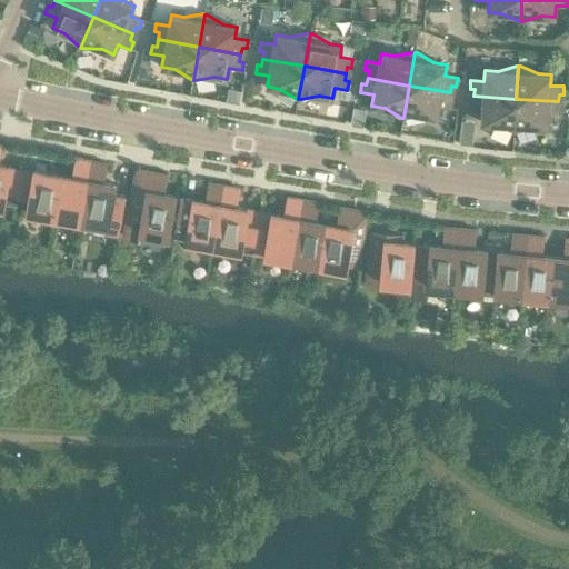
[(409,86),(403,118),(405,118),(425,115),(437,117),(439,107),(452,109),(453,100),(449,100),(450,92),(409,86)]
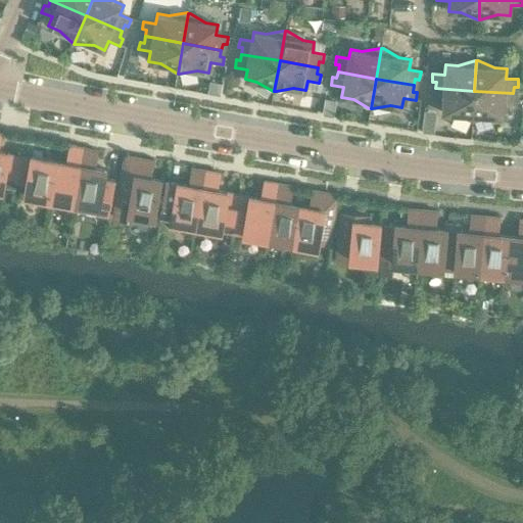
[(431,95),(431,102),(443,103),(442,113),(455,113),(471,122),(473,122),(474,91),(435,88),(435,95),(431,95)]
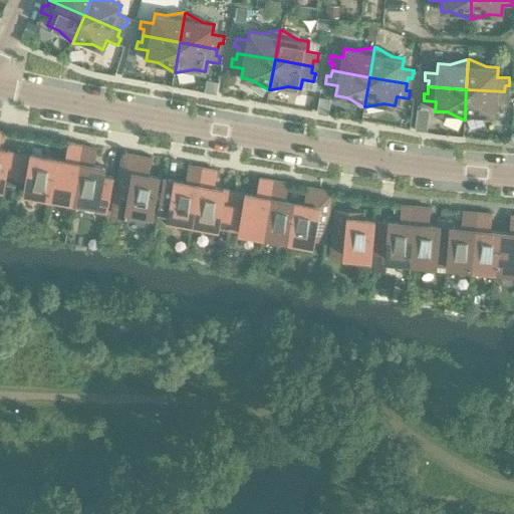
[(466,89),(465,119),(466,119),(483,114),(495,114),(496,105),(507,105),(508,98),(504,97),(504,91),(466,89)]
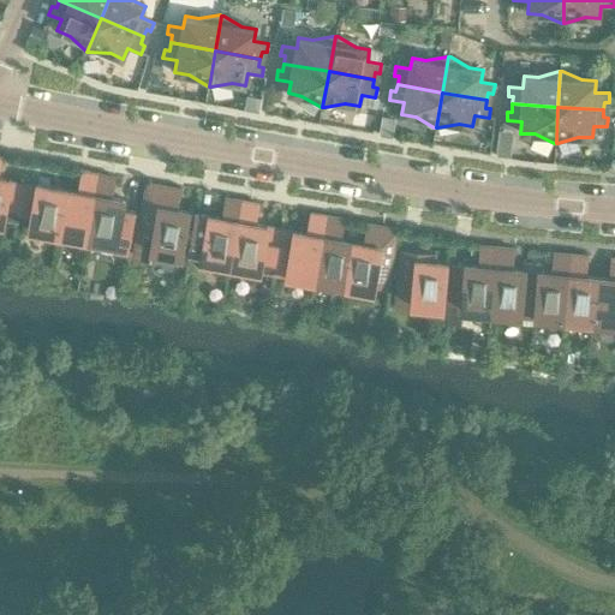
[(17,222),(18,214),(24,183),(10,180),(11,179),(0,177),(0,162),(1,156),(0,156),(0,230),(3,220),(17,222)]
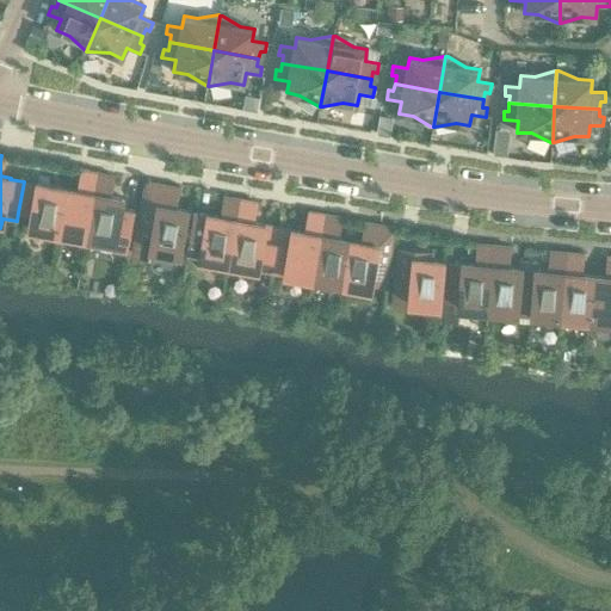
[(56,240),(85,246),(98,173),(82,171),(80,180),(82,185),(85,185),(84,191),(66,187),(56,240)]
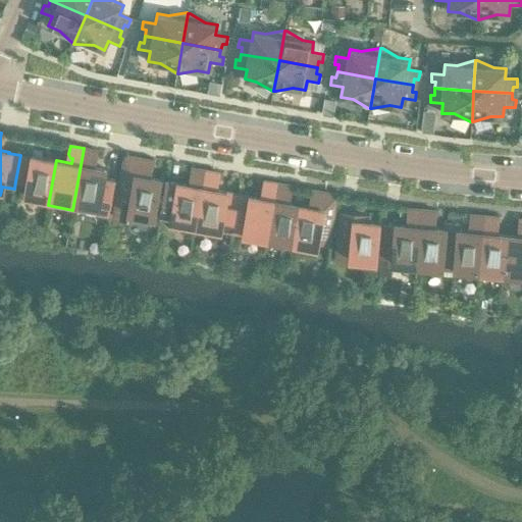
[(84,148),(72,210),(96,214),(98,204),(99,204),(99,203),(110,205),(115,179),(104,177),(105,169),(90,166),(91,161),(93,162),(96,159),(97,151),(84,148)]
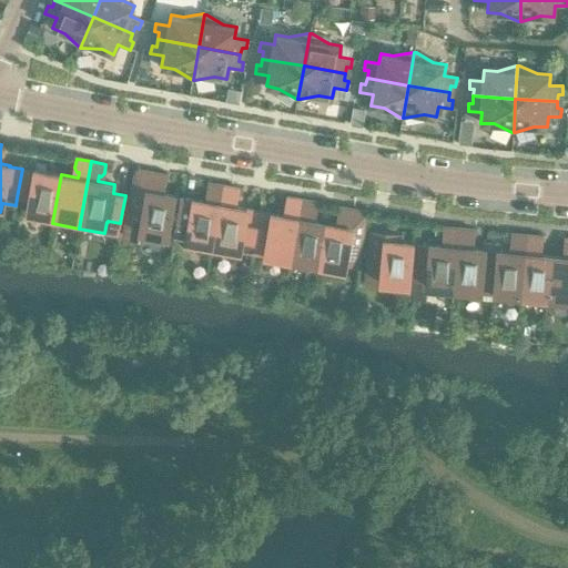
[(27,219),(52,223),(61,174),(34,170),(34,171),(22,169),(17,198),(29,200),(28,208),(29,208),(27,219)]
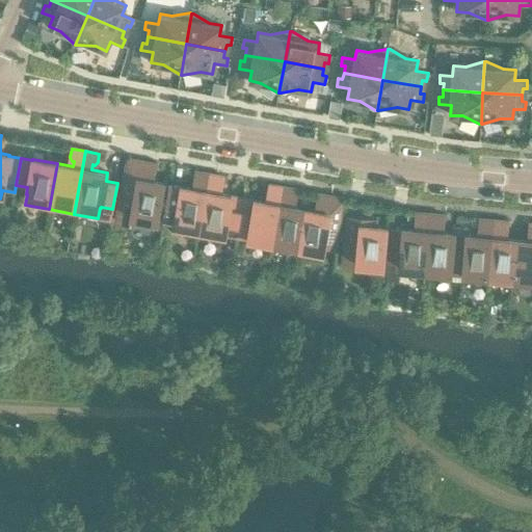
[(154,173),(155,163),(127,158),(115,221),(154,229),(156,218),(157,219),(163,183),(162,182),(162,183),(148,180),(149,175),(151,175),(154,173)]
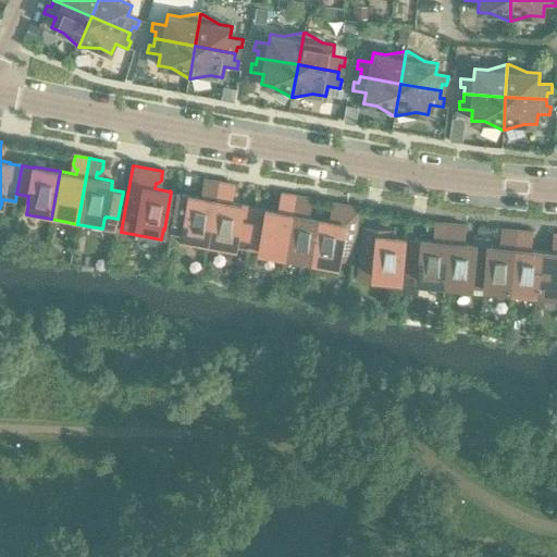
[(176,201),(171,229),(183,231),(183,232),(184,233),(182,244),(207,248),(220,182),(205,180),(203,188),(206,192),(208,193),(207,198),(189,195),(177,193),(176,201)]
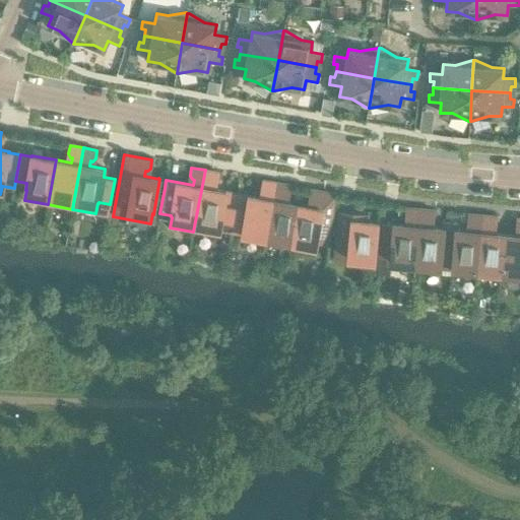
[(205,170),(193,232),(217,236),(219,225),(232,228),(238,193),(210,188),(211,183),(213,183),(216,181),(218,172),(205,170)]
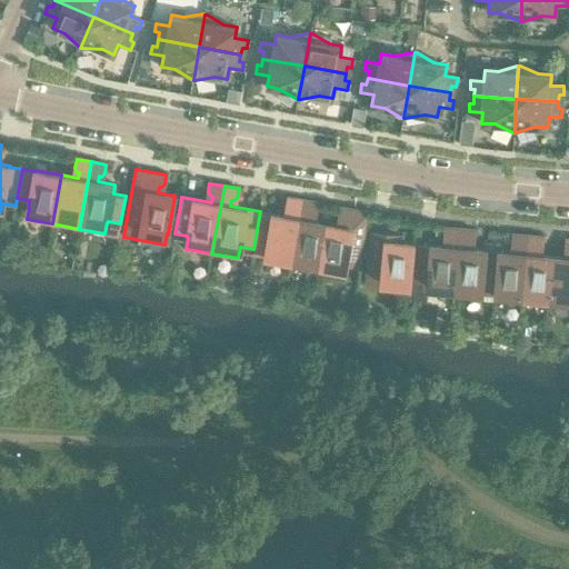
[(260,211),(253,249),(267,252),(265,262),(290,268),(302,200),(288,198),(286,207),(289,211),(291,211),(290,217),(260,211)]
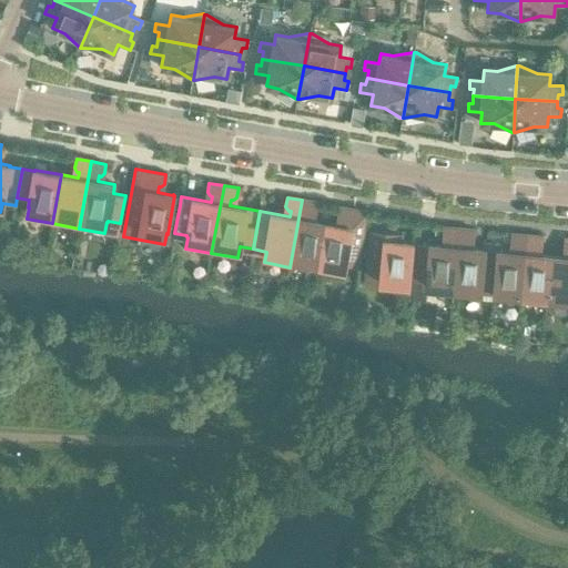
[(302,200),(290,267),(316,272),(325,223),(308,220),(310,214),(312,214),(315,212),(317,203),(302,200)]
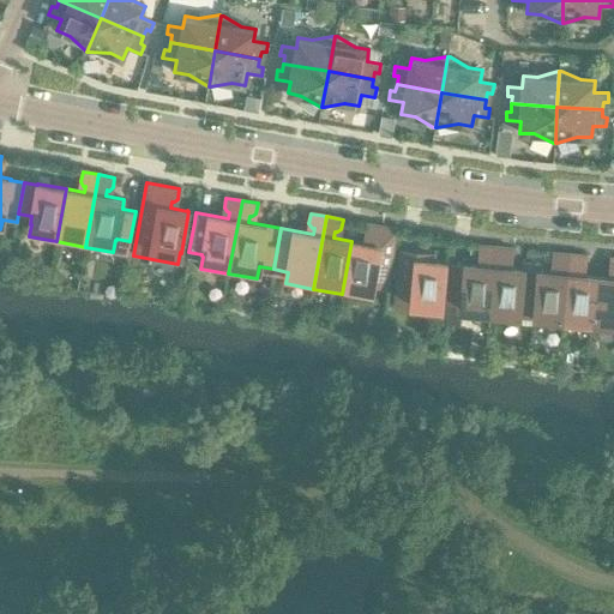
[(351,241),(342,294),(369,299),(372,288),(373,288),(373,286),(386,288),(397,229),(367,223),(366,234),(368,238),(371,239),(369,245),(351,241)]
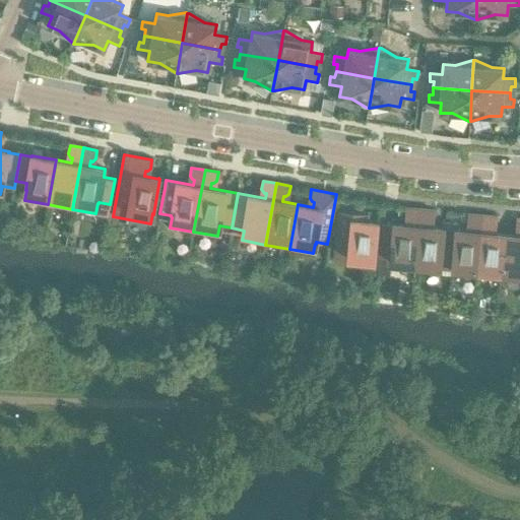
[(391,269),(414,271),(420,209),(406,207),(406,216),(408,219),(410,219),(409,225),(394,223),(394,225),(382,223),(377,270),(390,272),(391,269)]
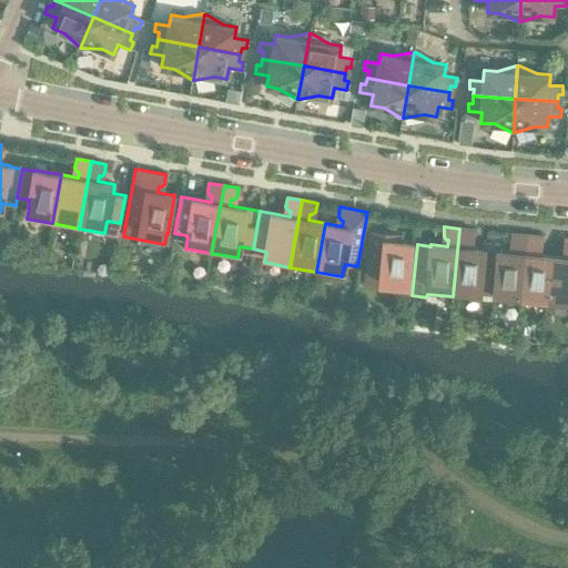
[(453,296),(494,301),(497,265),(483,264),(484,250),(467,247),(468,242),(470,242),(474,240),(475,230),(459,229),(453,296)]
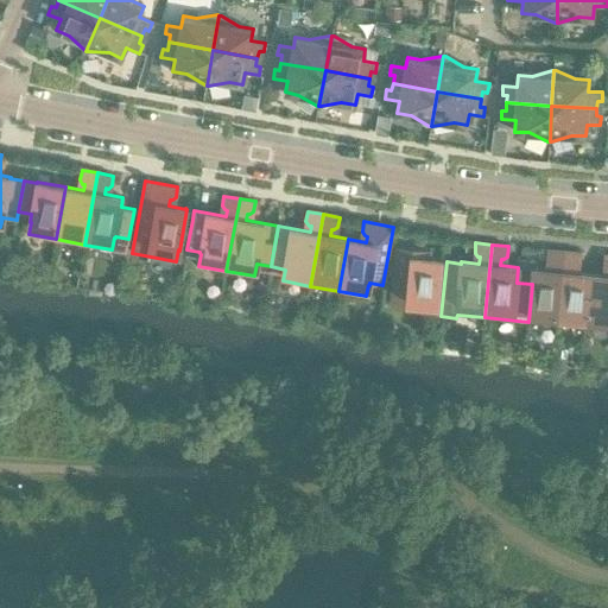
[(397,248),(391,304),(409,305),(409,298),(436,301),(437,302),(442,259),(441,259),(439,259),(423,258),(424,251),(397,248)]
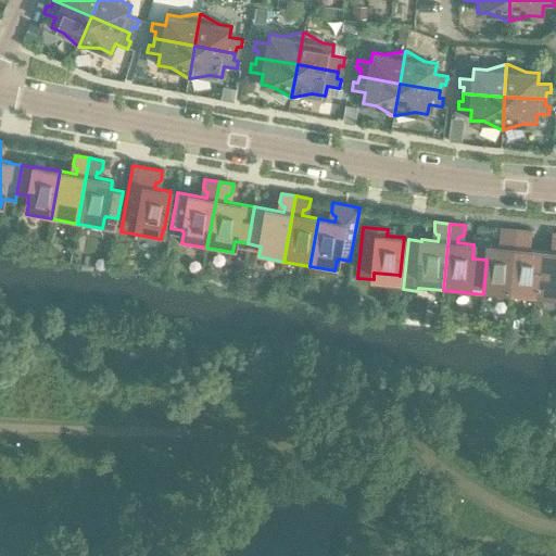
[(483,294),(509,297),(516,230),(502,228),(501,238),(504,241),(506,241),(505,247),(489,245),(490,239),(474,238),(474,244),(472,258),(487,260),(483,294)]
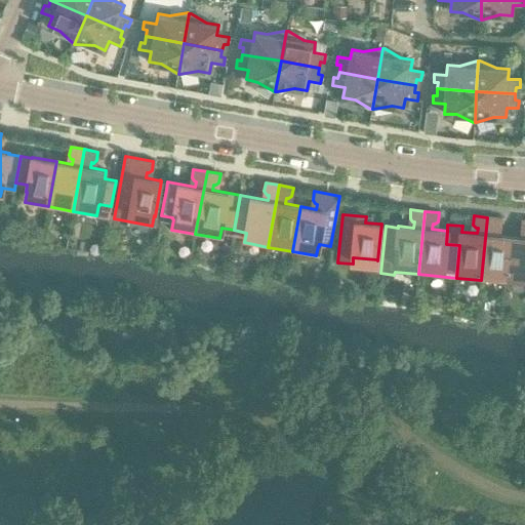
[(481,280),(506,282),(510,237),(494,235),(495,230),(497,230),(500,228),(501,218),(487,217),(481,280)]
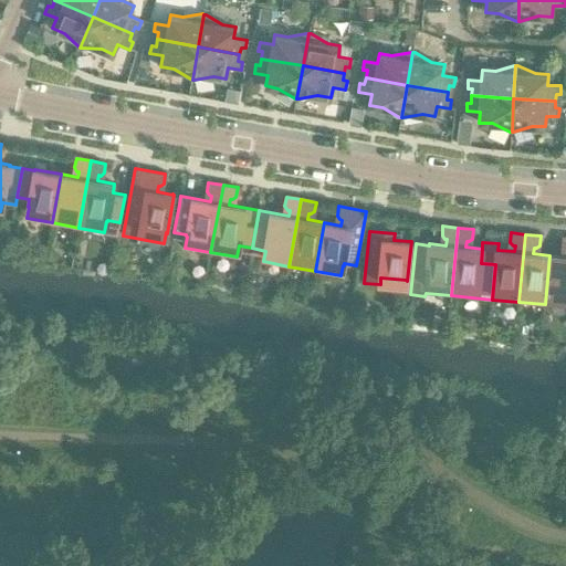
[(565,305),(565,238),(563,238),(563,248),(565,251),(565,250),(565,255),(549,255),(545,304),(565,305)]
